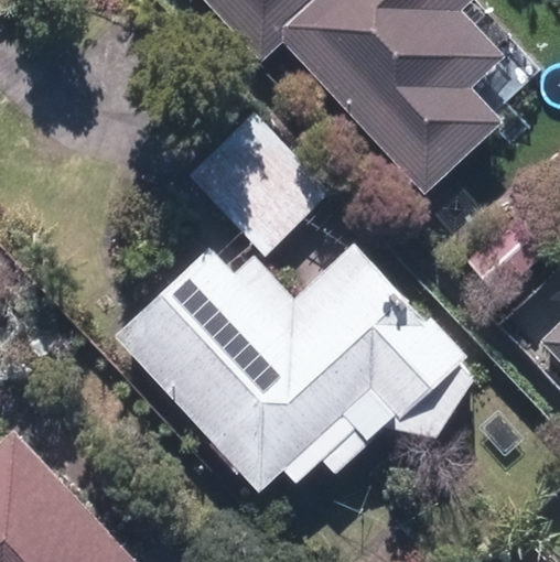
[(283,43),(423,194),(502,122),(469,88),(502,58),(458,11),(470,0),(200,0),(260,64),(283,43)]
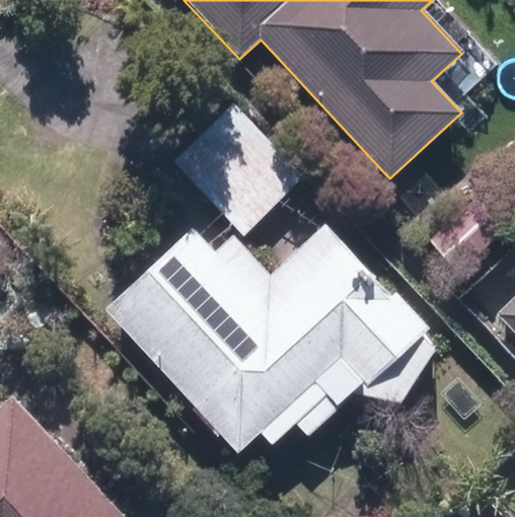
[(301,176),(230,103),(170,162),(242,234),(301,176)]
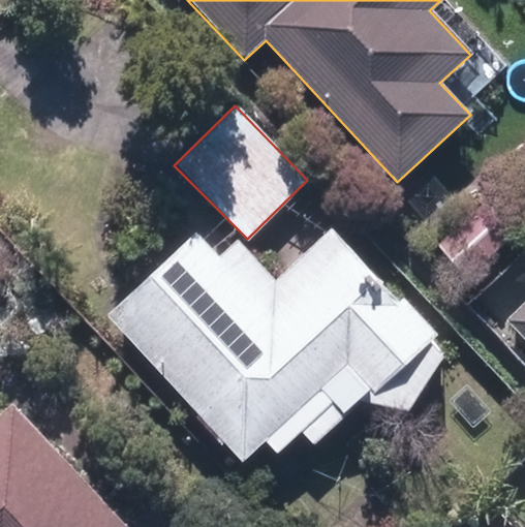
[(464,278),(513,237),(485,205),(436,246),(464,278)]
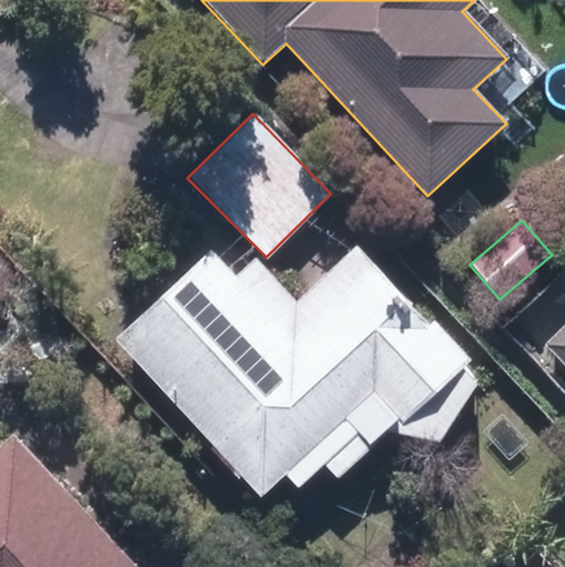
[(211,249),(115,339),(260,497),(285,475),(297,488),(323,464),(336,477),(387,430),(438,443),(478,384),(463,367),(473,359),(435,318),(429,322),(357,246),(297,302),(256,259),(237,277),(211,249)]
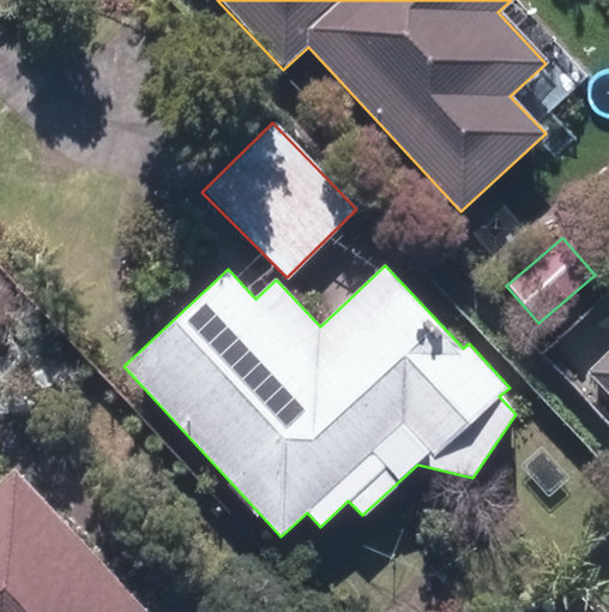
[(608,347),(583,373),(608,400),(608,347)]
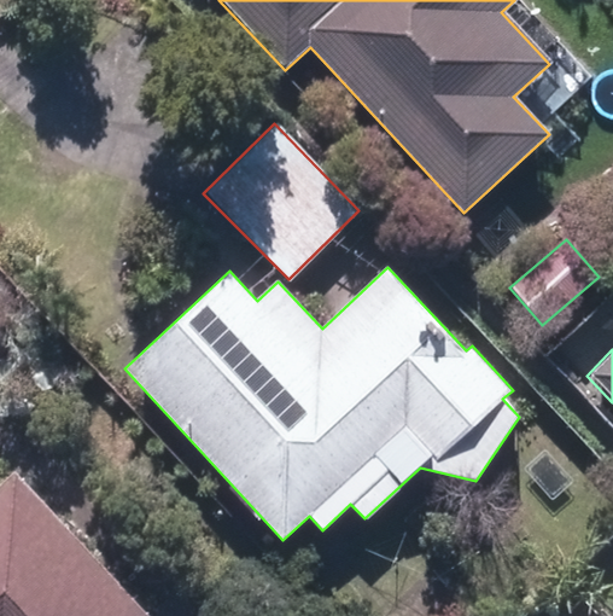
[(157,615),(16,470),(0,484),(0,615),(157,615)]
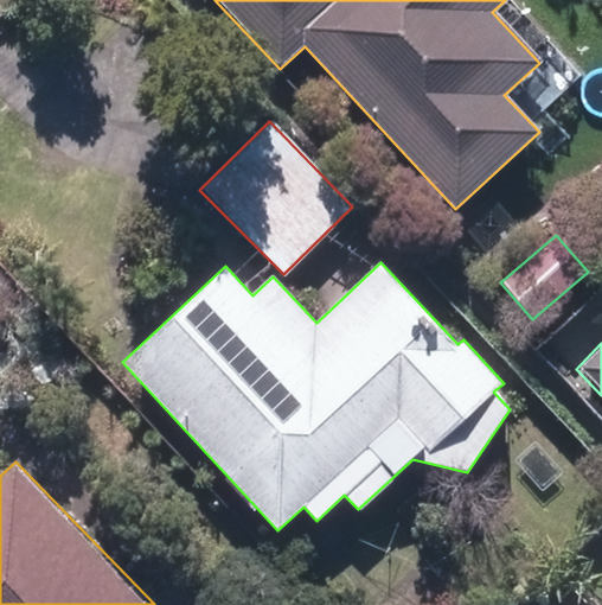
All buildings are outlined.
